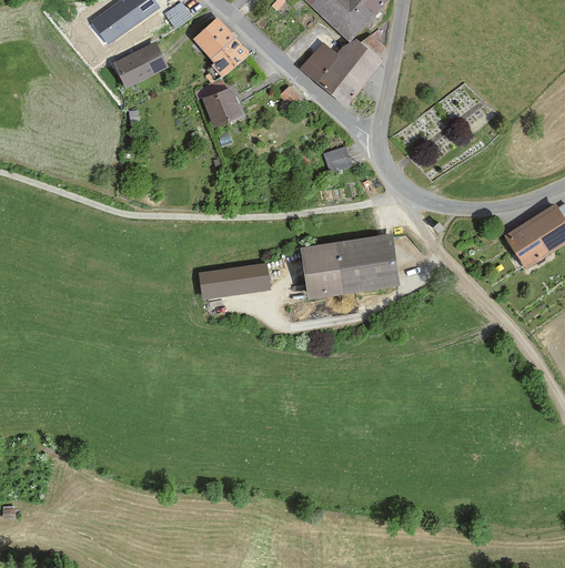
[(154,6),(149,0),(121,0),(91,22),(106,41),(154,6)]
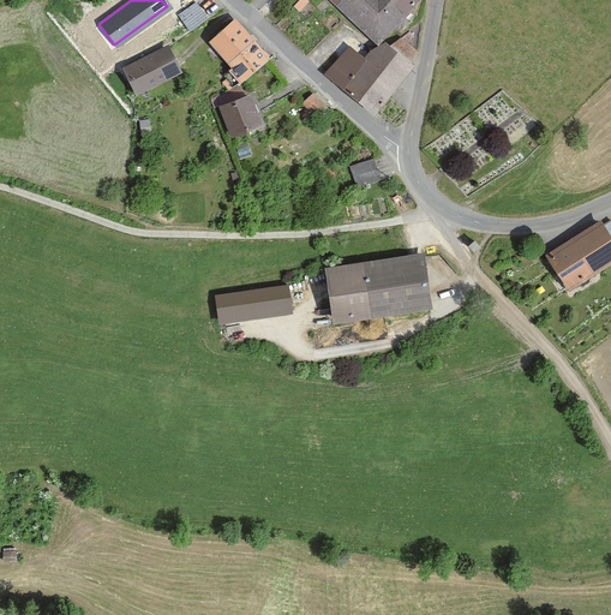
[(329,0),(377,45),(384,41),(420,0),(329,0)]
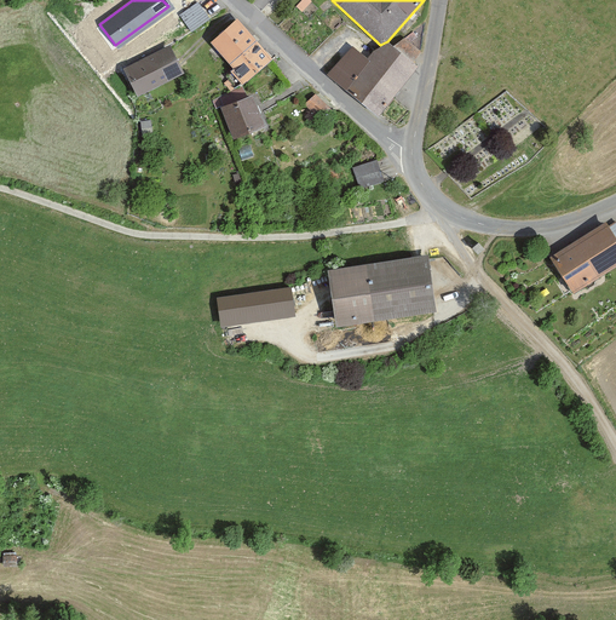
[(191,34),(209,21),(196,3),(178,16),(191,34)]
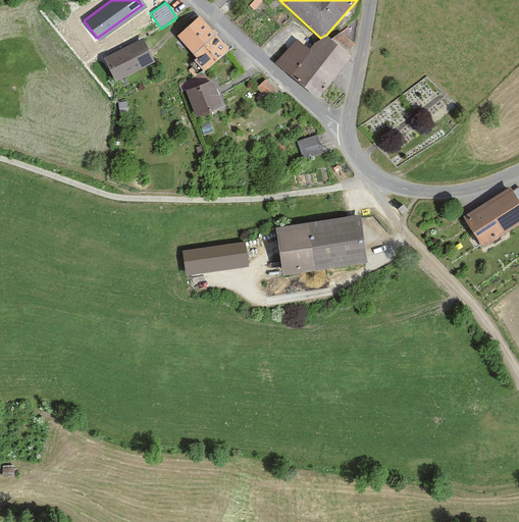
[(192,54),(214,33),(198,15),(175,37),(192,54)]
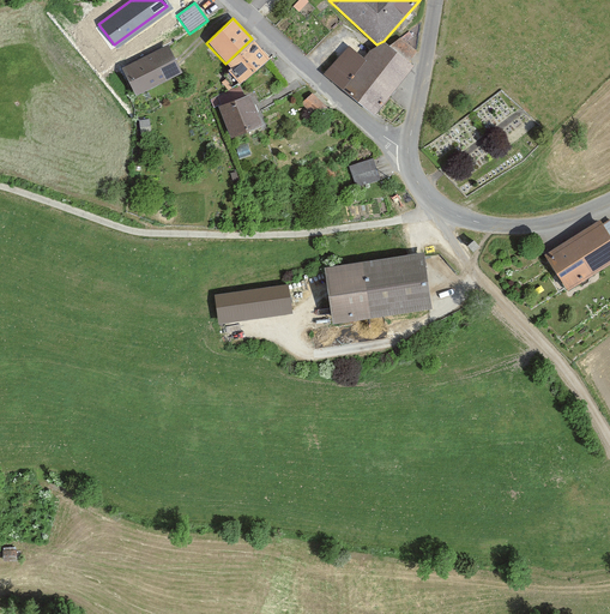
[(225,64),(230,67),(227,70),(240,85),(243,82),(270,59),(252,38),(225,64)]
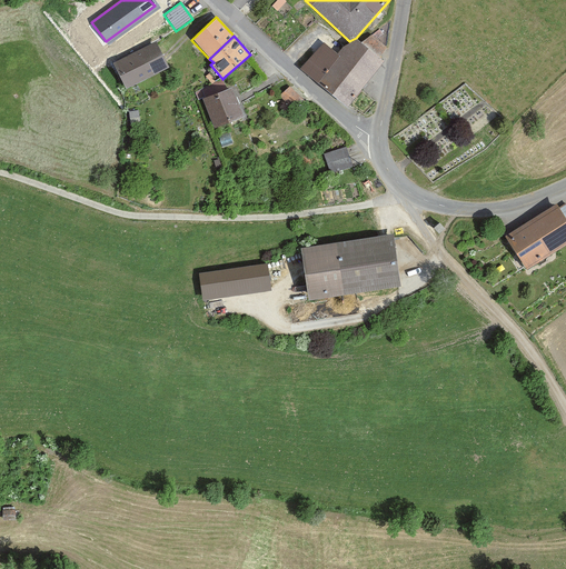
[(356,38),(349,41),(337,53),(323,41),(301,68),(347,106),(385,60),(356,38)]
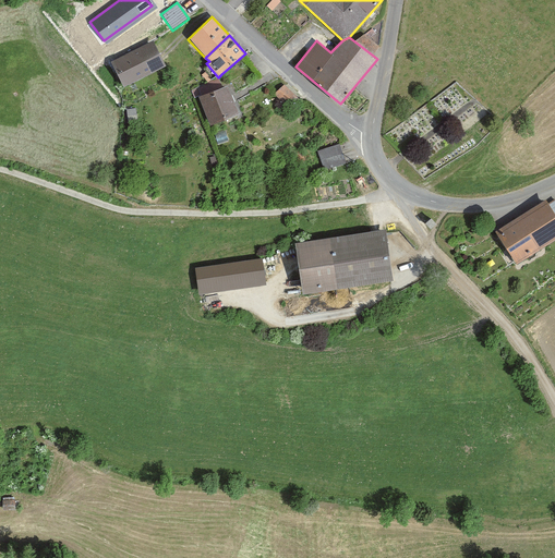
[(122,85),(164,67),(153,43),(111,60),(122,85)]
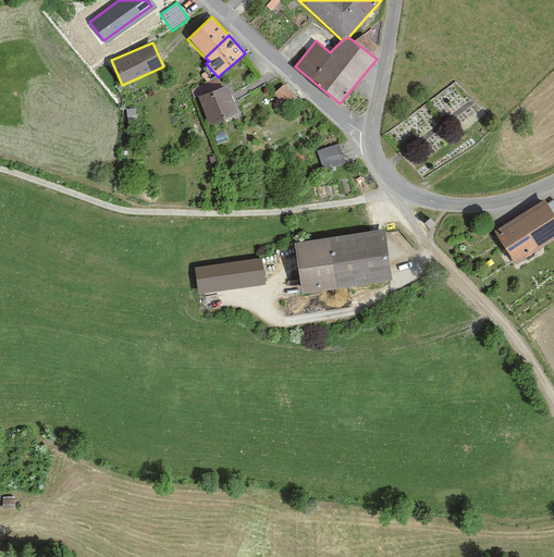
[(284,84),(273,94),(286,108),(297,98),(284,84)]
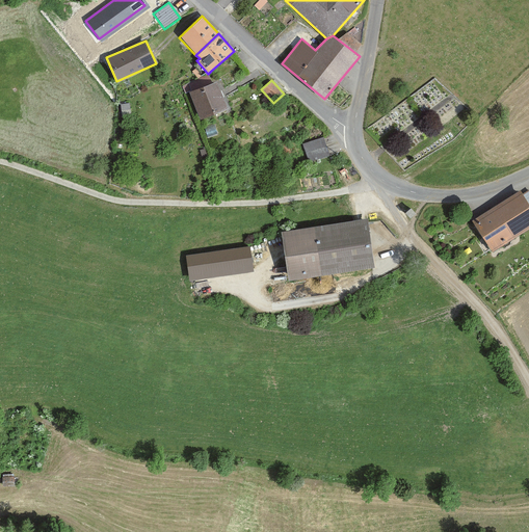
[(201,118),(227,108),(215,81),(189,91),(201,118)]
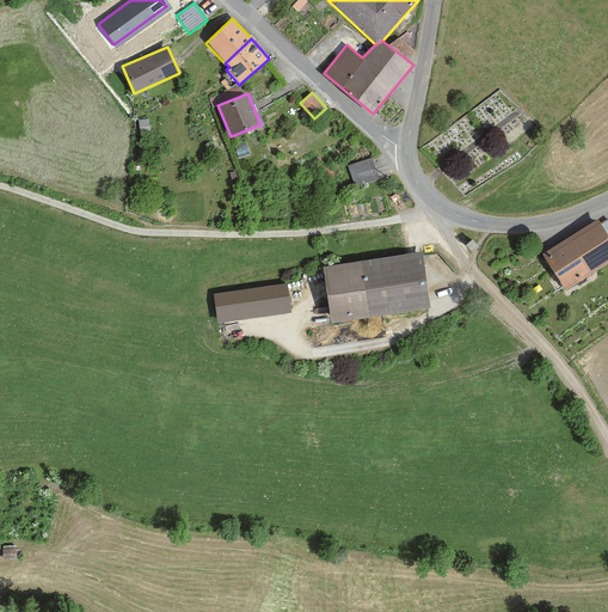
[(352,185),(378,178),(370,157),(347,164),(352,185)]
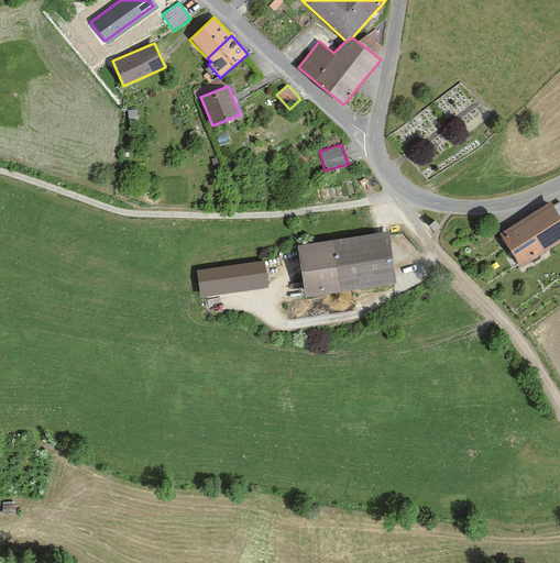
[(523,265),(559,241),(559,210),(552,199),(501,232),(523,265)]
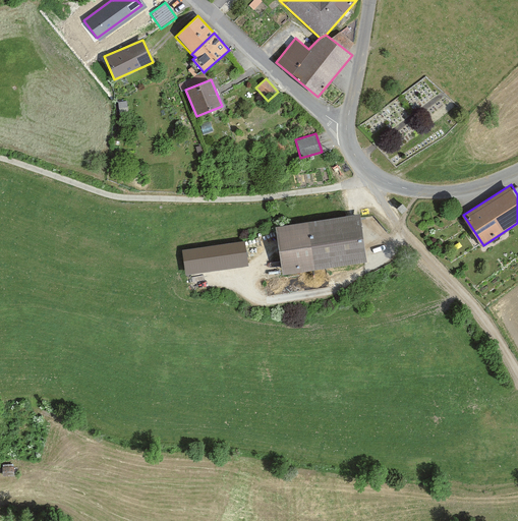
[(283,276),(366,261),(358,213),(274,227),(283,276)]
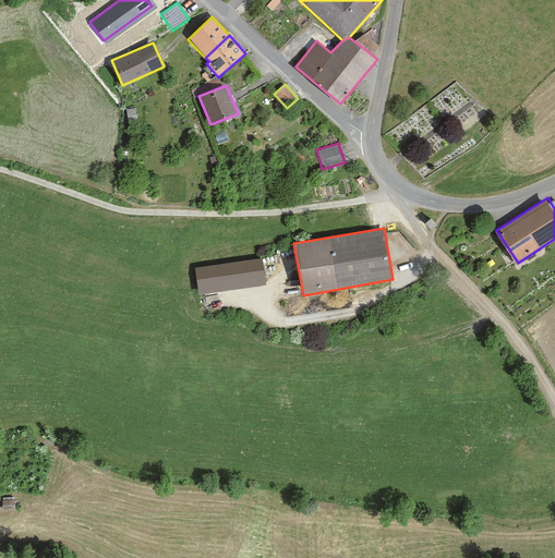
[(198,294),(266,286),(263,258),(195,267),(198,294)]
